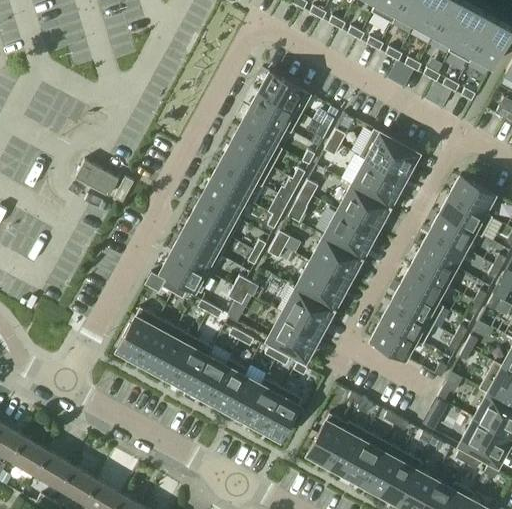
[(377,0),(376,3),(395,13),(402,0),(377,0)]
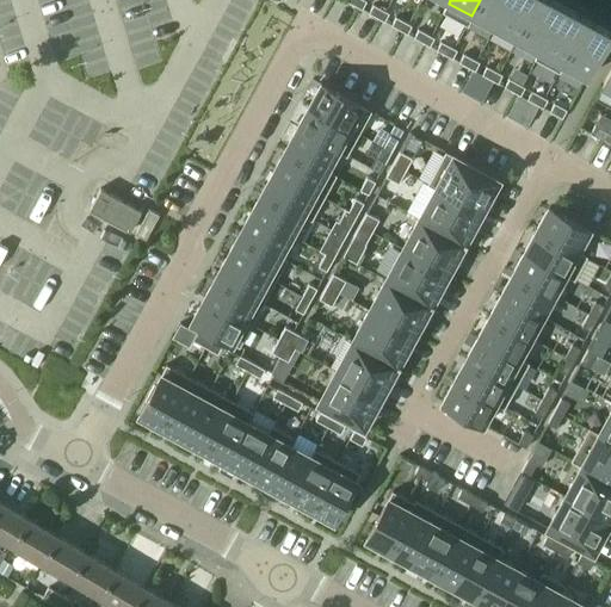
[(480,0),(471,16),(494,29),(508,0),(480,0)]
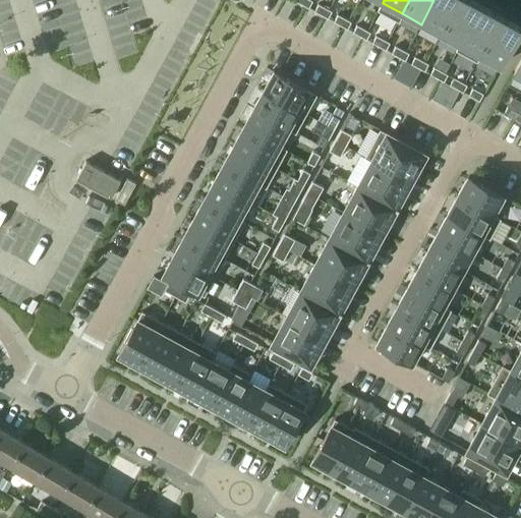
[(433,0),(421,24),(441,35),(459,0),(433,0)]
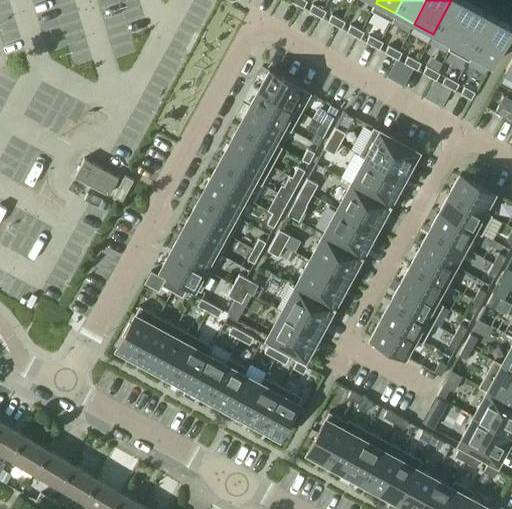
[(460,0),(451,0),(433,34),(452,44),(472,7),(460,0)]
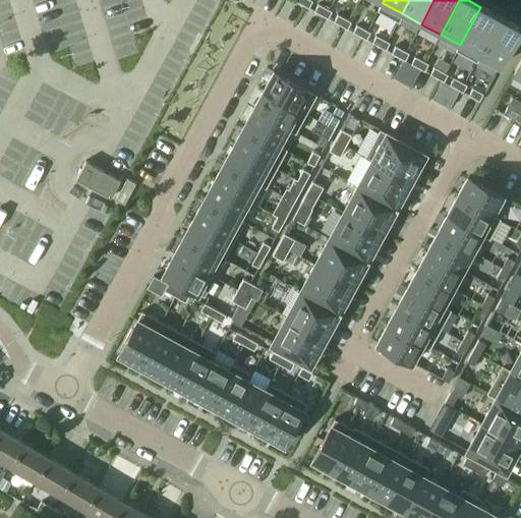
[(317,4),(314,11),(325,17),(329,10),(317,4)]
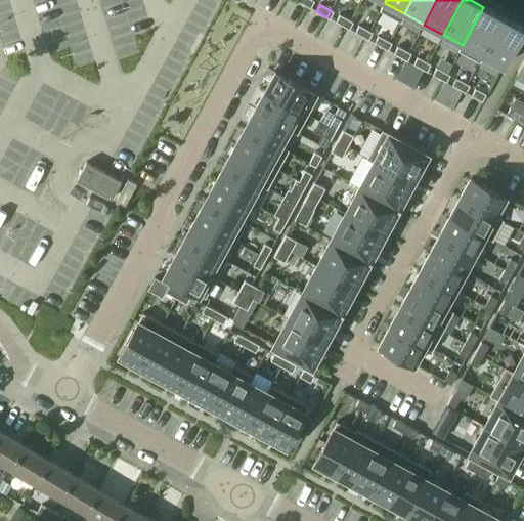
[(483,7),(463,45),(482,56),(503,17),(483,7)]
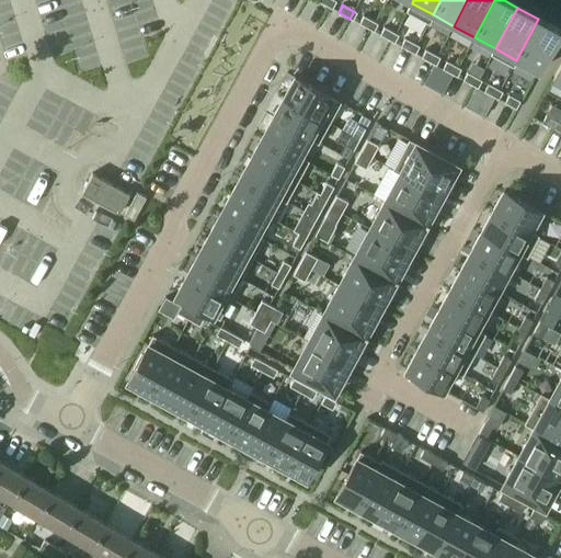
[(363,16),(359,24),(370,31),(375,23),(363,16)]
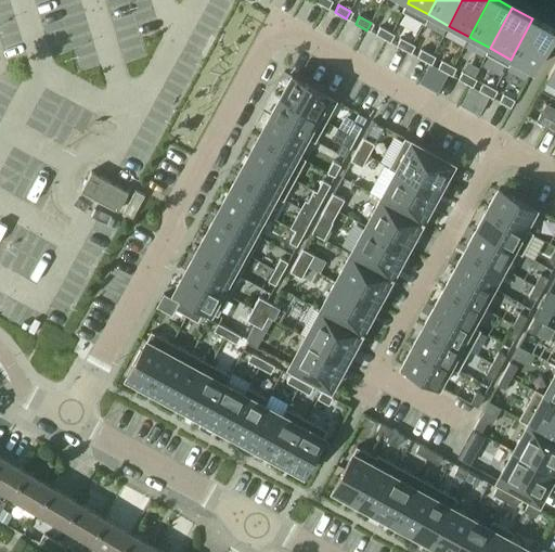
[(532,18),(511,60),(531,71),(553,29),(532,18)]
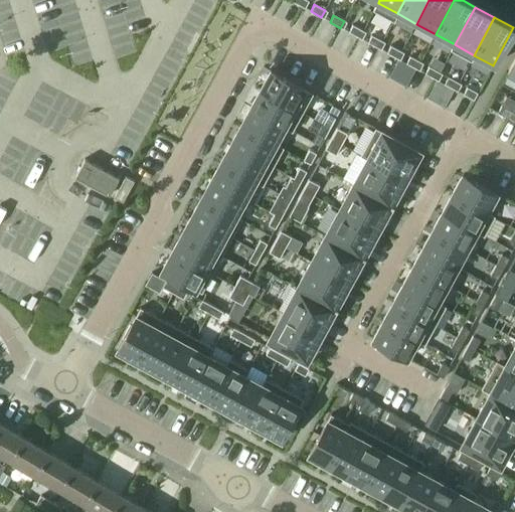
[(352,25),(349,32),(359,38),(363,31),(352,25)]
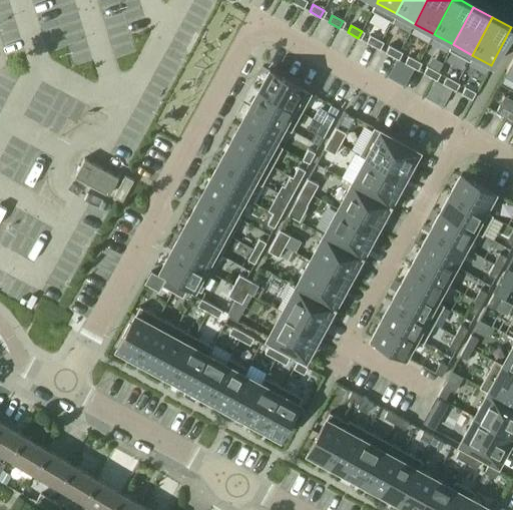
[(370,35),(367,42),(377,48),(381,41),(370,35)]
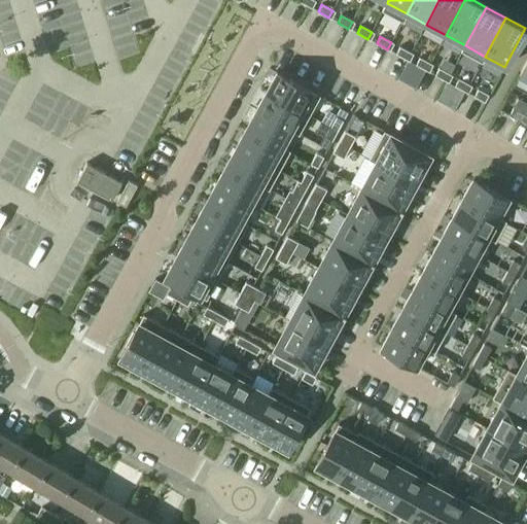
[(399,47),(395,55),(407,61),(411,54),(399,47)]
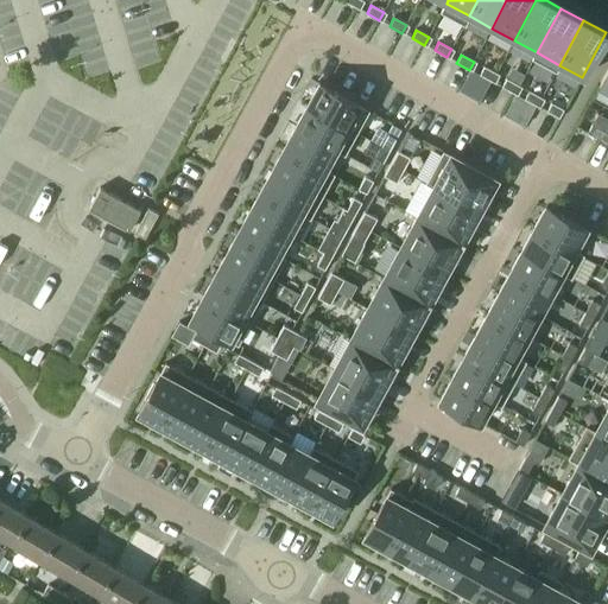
[(483,67),(479,75),(492,82),(496,74),(483,67)]
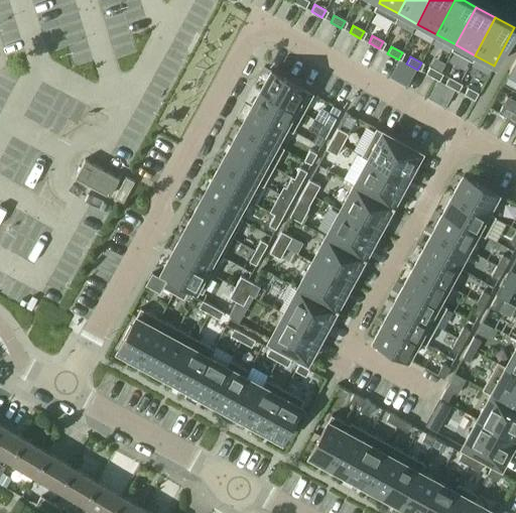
[(429,67),(425,75),(436,80),(440,73),(429,67)]
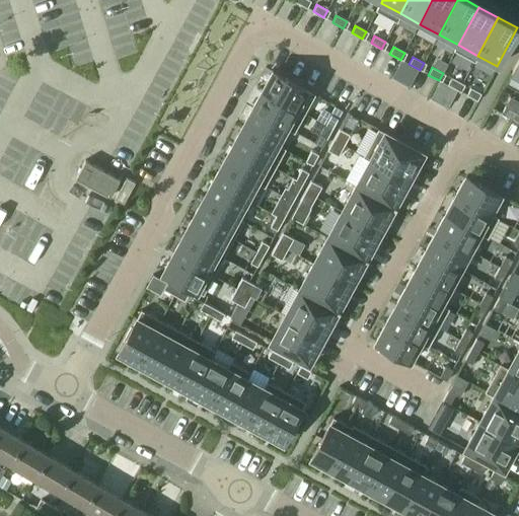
[(273,74),(262,93),(304,117),(315,97),(273,74)]
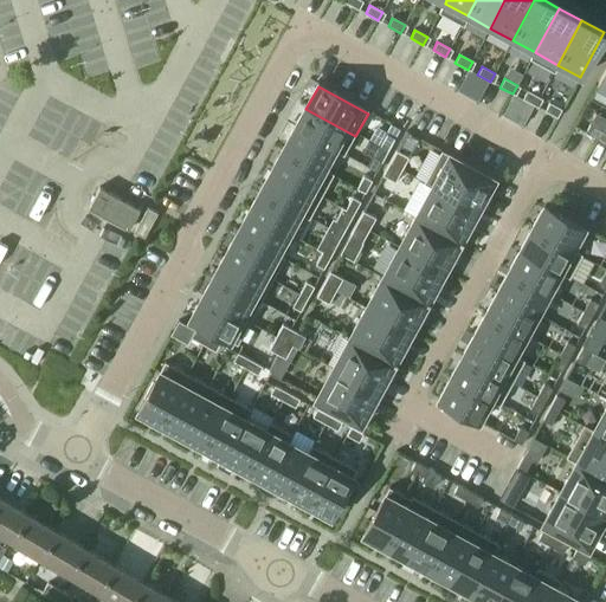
[(527,91),(522,99),(535,107),(540,98),(527,91)]
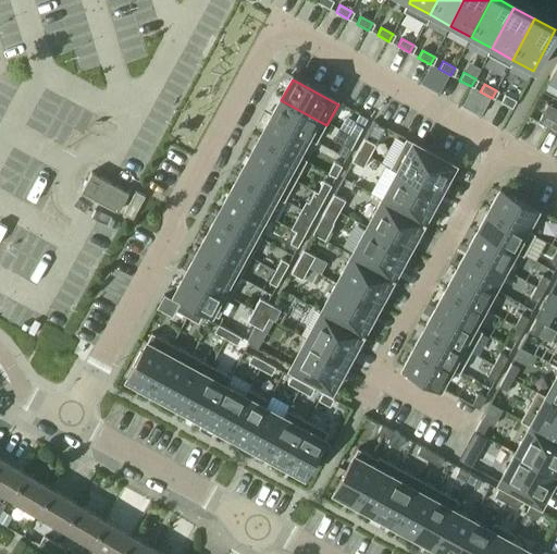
[(505,95),(500,102),(512,109),(517,101),(505,95)]
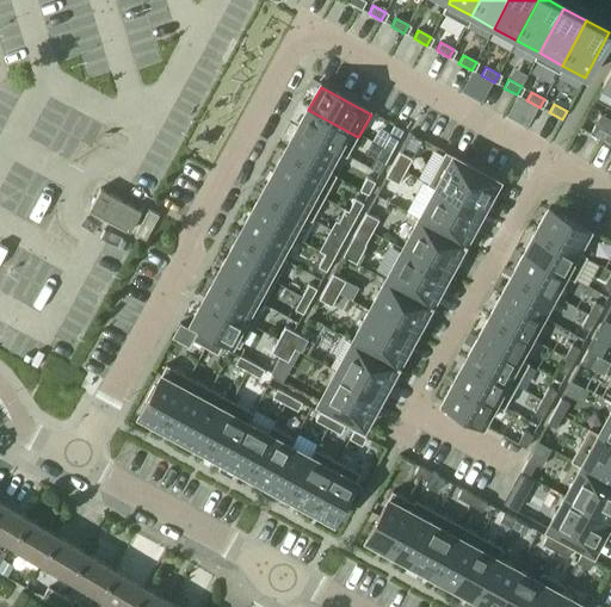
[(308,110),(297,131),(347,159),(358,137),(308,110)]
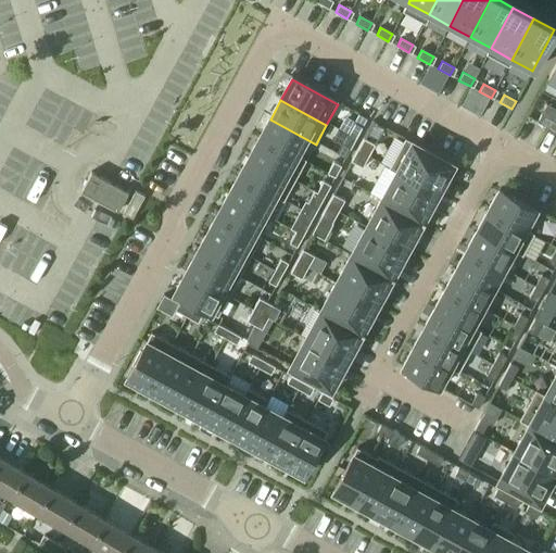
[(541,115),(538,123),(548,129),(553,122),(541,115)]
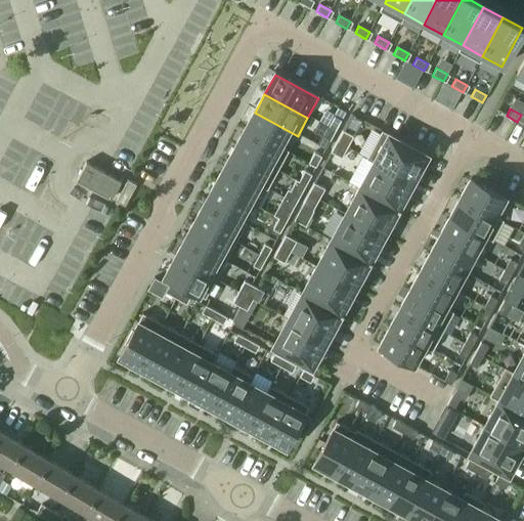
[(255,113),(245,131),(288,155),(288,154),(279,148),(289,132),(297,137),(298,136),(255,113)]
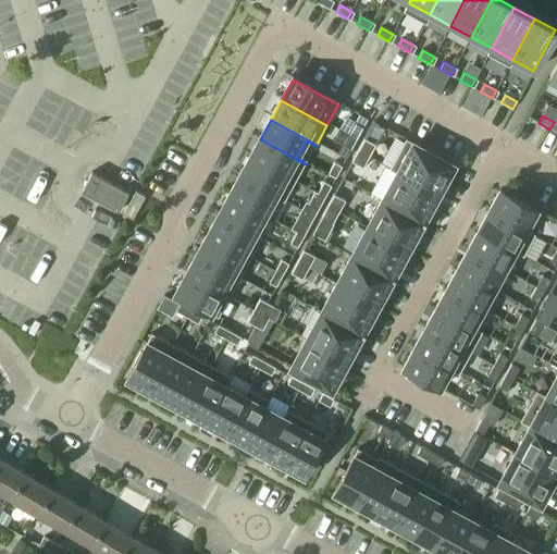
[(356,125),(349,137),(357,142),(363,130),(356,125)]
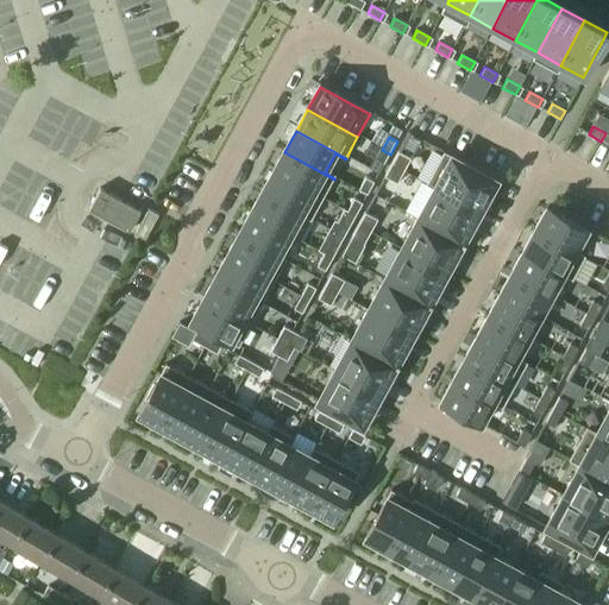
[(382,150),(375,163),(383,166),(390,155),(382,150)]
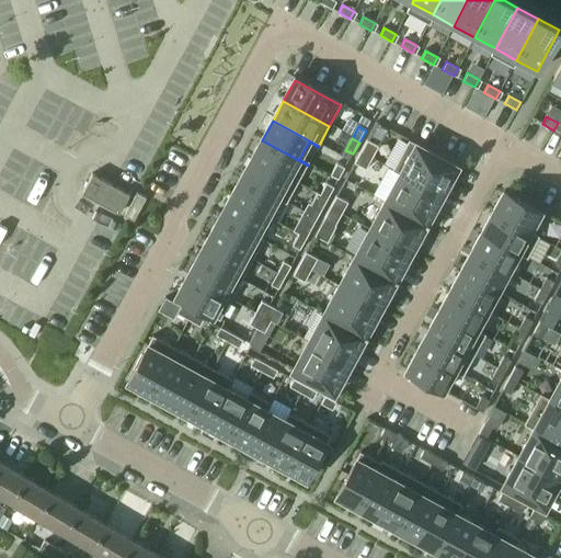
[(262,140),(251,160),(297,185),(308,166),(262,140)]
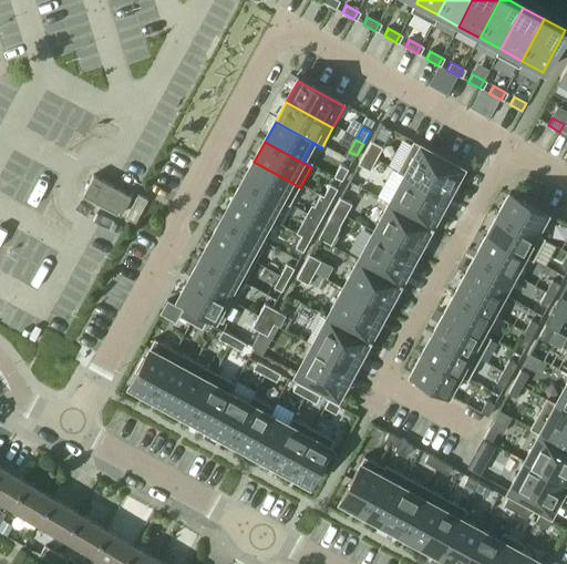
[(371,144),(364,155),(375,162),(382,151),(371,144)]
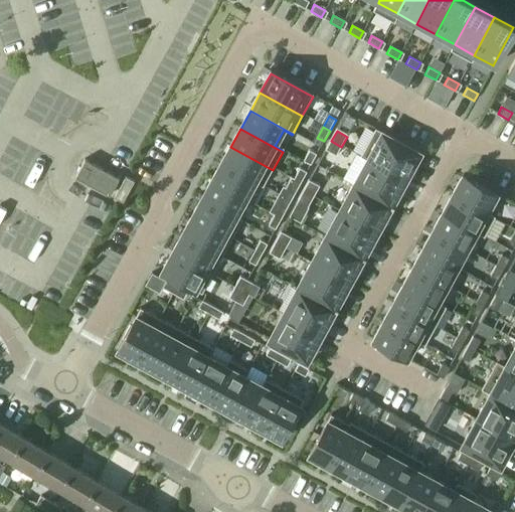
[(375,131),(360,158),(405,182),(412,169),(414,166),(414,165),(419,155),(375,131)]
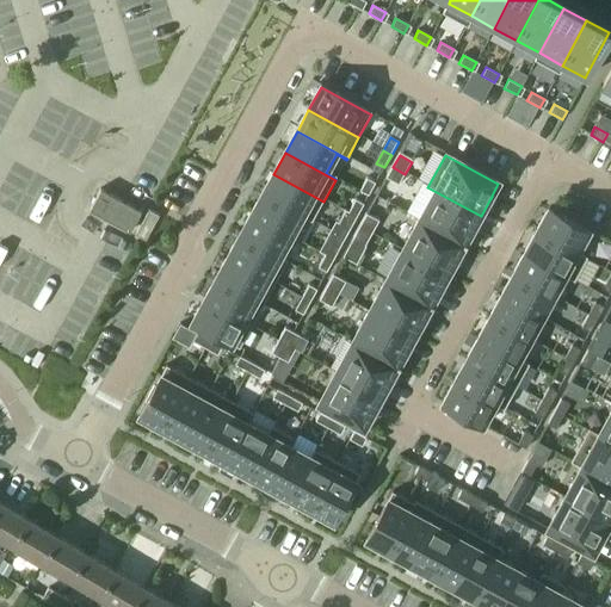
[(393,167),(386,180),(399,187),(405,174),(393,167)]
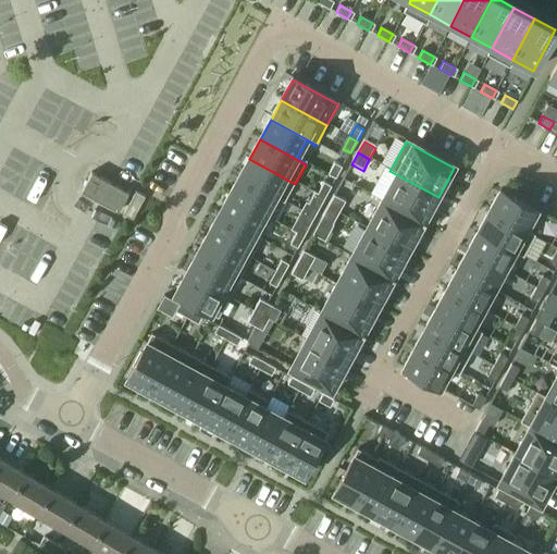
[(249,159),(238,179),(284,202),(295,184),(249,159)]
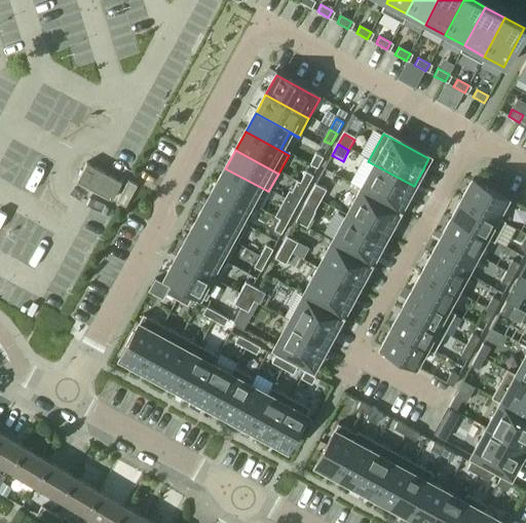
[(315,155),(309,166),(316,171),(323,159),(315,155)]
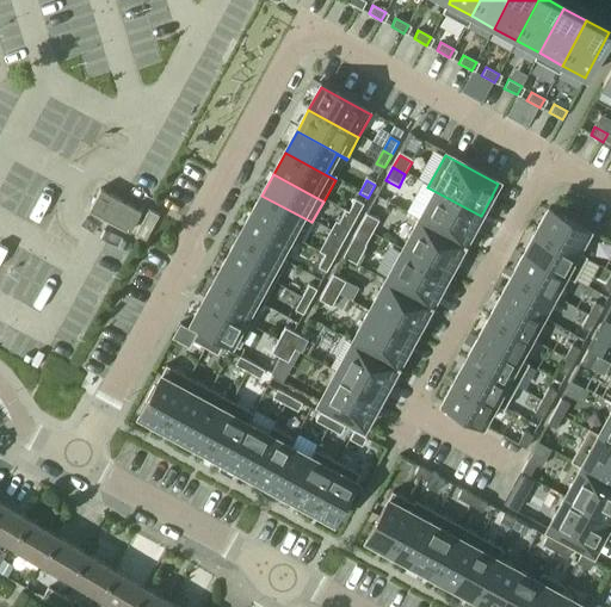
[(434,192),(419,222),(467,247),(467,246),(464,245),(470,235),(473,231),(481,216),(427,187),(427,189),(434,192)]
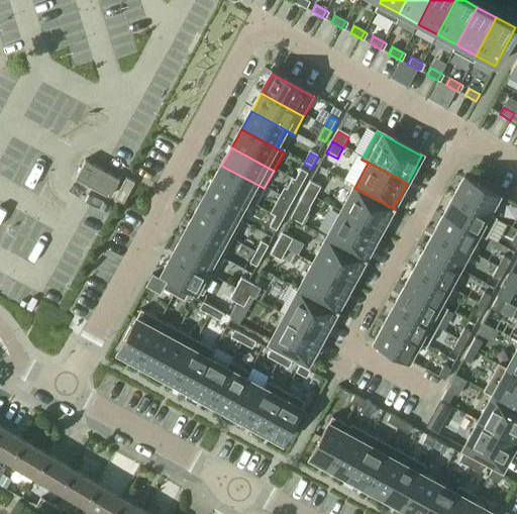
[(75,180),(110,199),(119,182),(85,163),(75,180)]
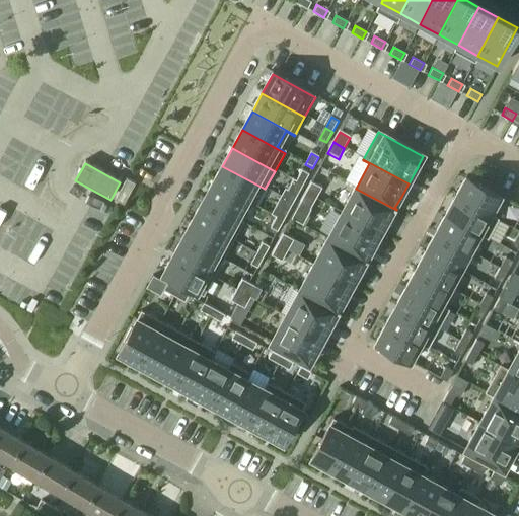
[(222,166),(213,185),(246,203),(255,186),(265,190),(265,189),(222,166)]
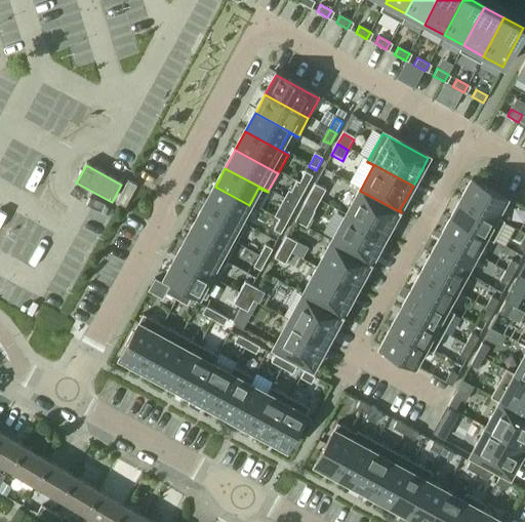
[(305,173),(299,185),(307,189),(312,177),(305,173)]
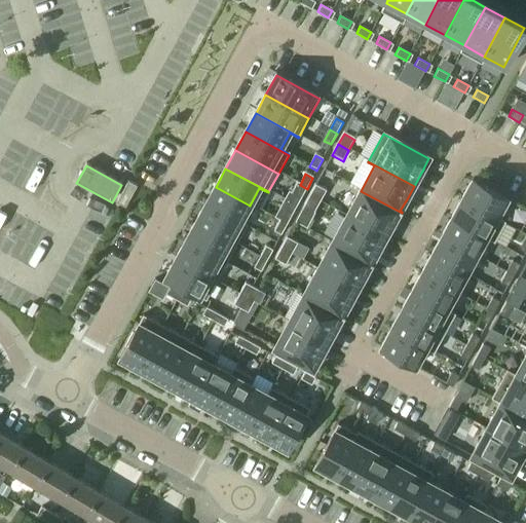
[(472,182),(461,201),(504,225),(504,224),(496,219),(506,200),(472,182)]
